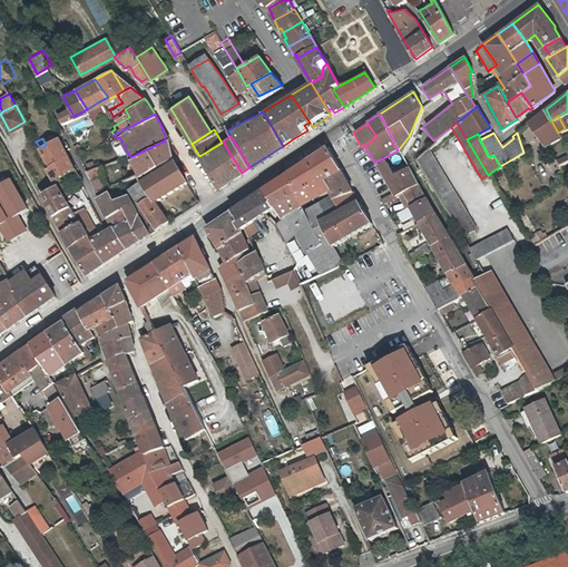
[(52,178),(58,176),(72,166),(58,138),(46,145),(40,148),(43,155),(49,165),(47,167),(52,178)]
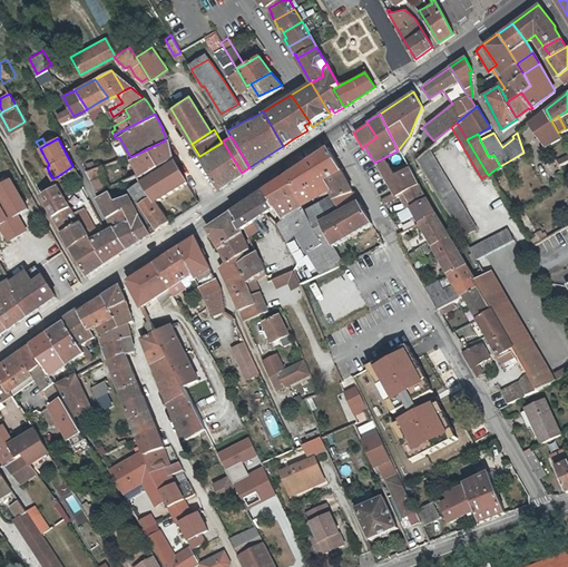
[(165,140),(130,157),(138,172),(140,174),(170,155),(164,144),(165,140)]
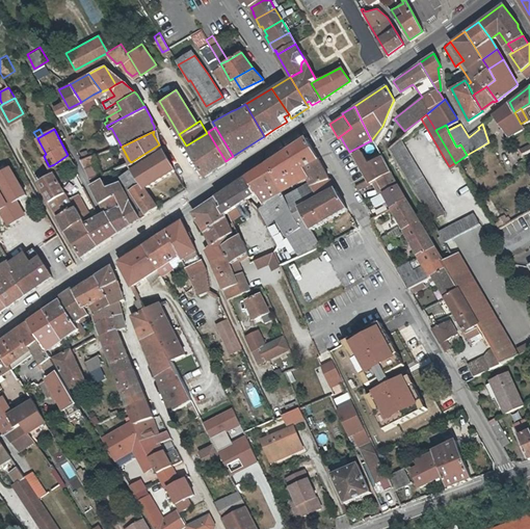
[(204,175),(226,161),(208,132),(207,133),(186,146),(187,147),(204,175)]
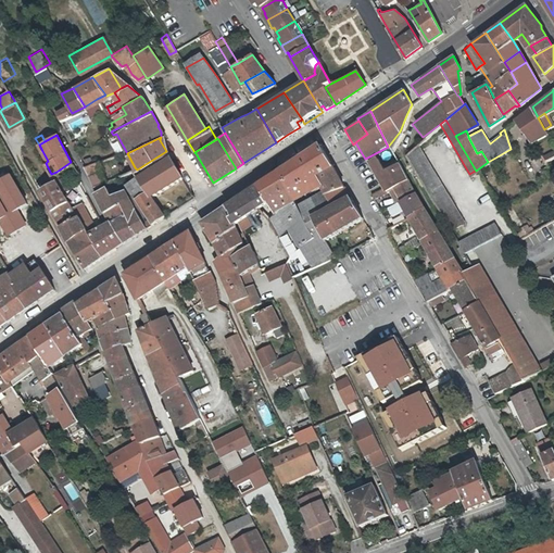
[(312,148),(301,155),(314,176),(331,165),(319,143),(312,148)]
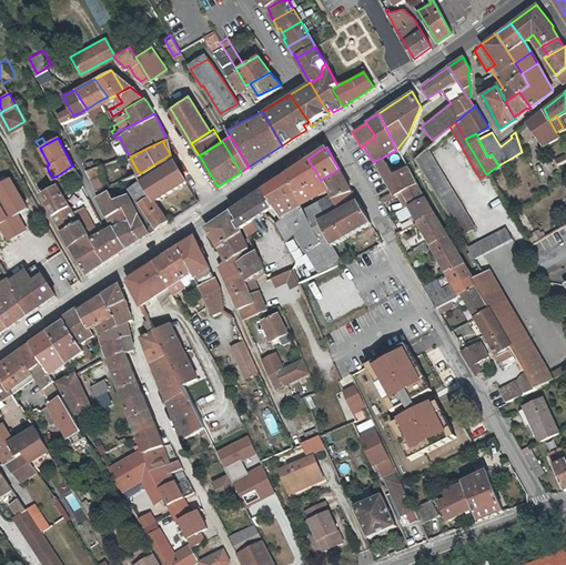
[(475,235),(424,148),(414,154),(411,158),(440,205),(441,205),(463,243),(475,235)]
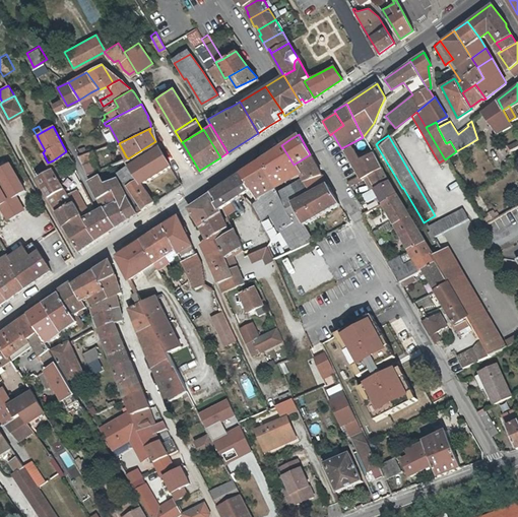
[(272,178),(294,166),(294,165),(281,145),(262,157),(272,178)]
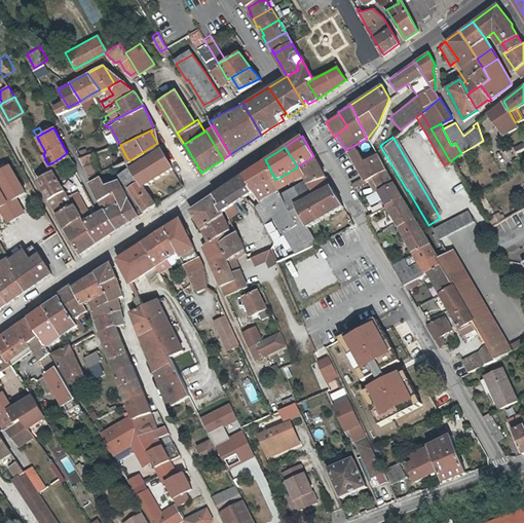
[(362,175),(364,179),(371,175),(382,169),(375,153),(362,160),(353,147),(348,151),(362,175)]
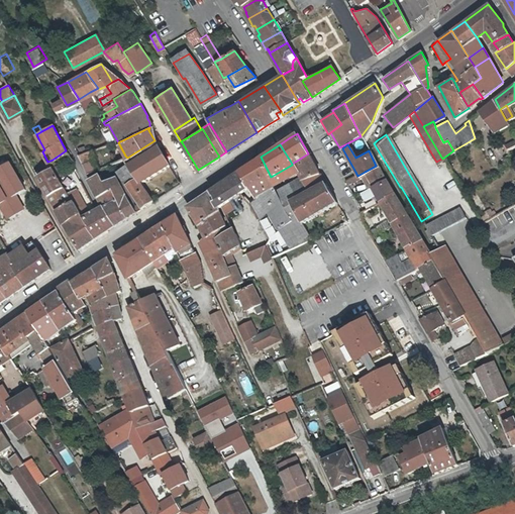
[(158,145),(128,165),(136,176),(125,182),(141,207),(152,199),(139,180),(169,163),(158,145)]
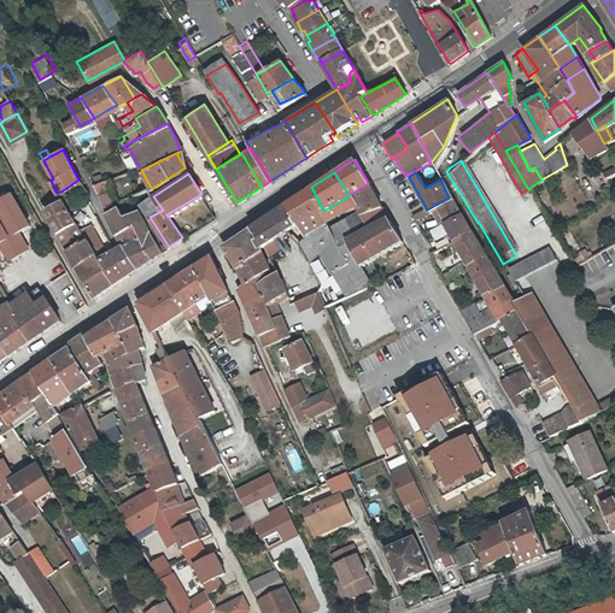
[(92,183),(101,204),(116,199),(107,176),(92,183)]
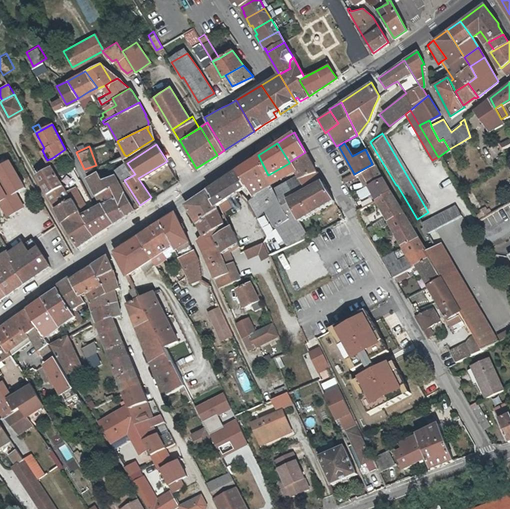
[(305,152),(289,162),(289,163),(298,177),(300,180),(316,170),(305,152)]
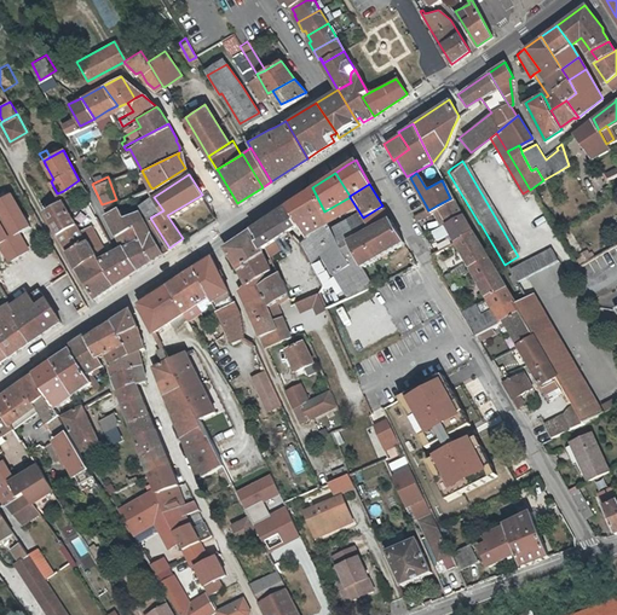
[(140,204),(150,218),(163,210),(154,197),(148,187),(132,193),(137,203),(140,204)]
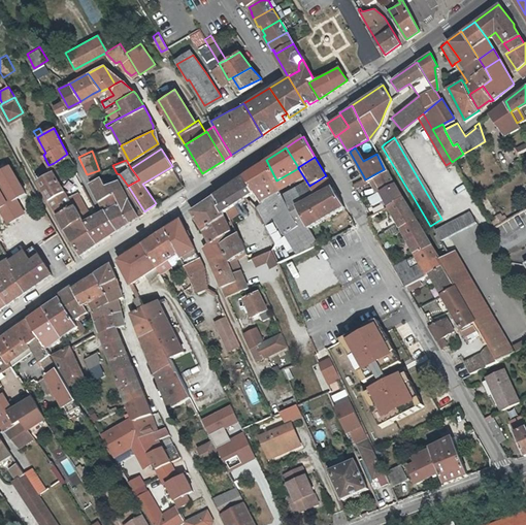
[(276,181),(266,160),(244,175),(255,191),(262,202),(264,200),(281,190),(276,181)]
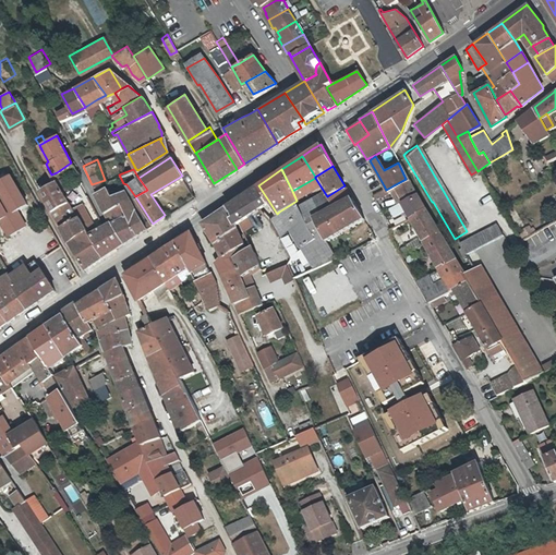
[(51,175),(56,182),(58,186),(63,183),(57,172),(51,175)]
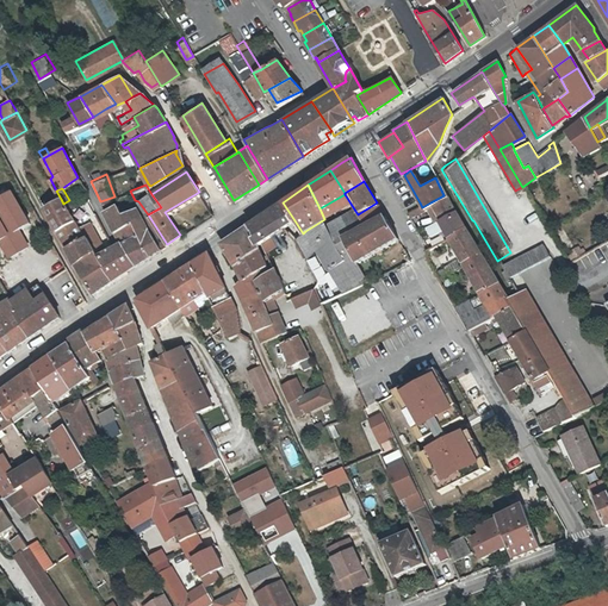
[(117,195),(115,197),(100,201),(99,202),(112,230),(130,220),(149,255),(161,248),(149,227),(148,229),(135,206),(122,213),(117,202),(119,201),(117,195)]
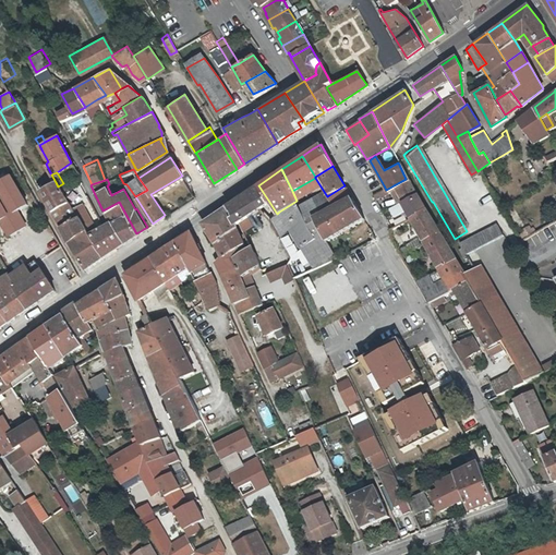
[(394,185),(401,197),(413,191),(406,179),(394,185)]
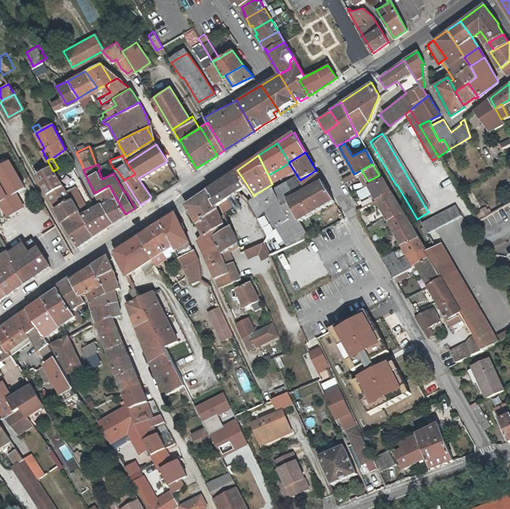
[(55,206),(69,199),(53,171),(51,167),(38,175),(55,206)]
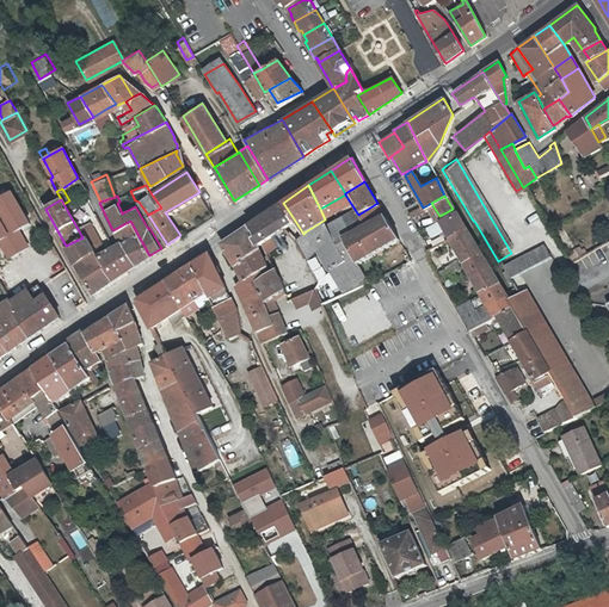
[(277,247),(274,241),(272,239),(285,230),(287,230),(285,229),(285,228),(284,228),(285,227),(290,223),(295,221),(283,203),(252,223),(263,237),(260,240),(262,242),(266,253),(277,247)]
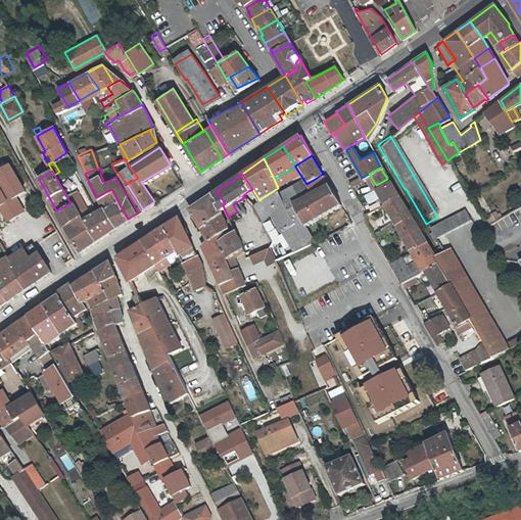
[(304,181),(292,187),(299,201),(329,184),(323,174),(306,184),(304,181)]
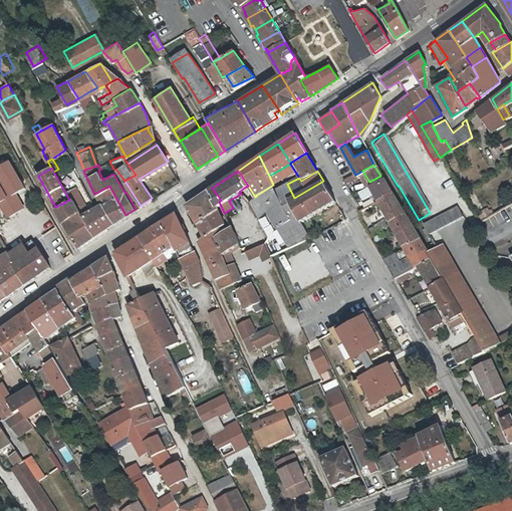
[(348,173),(341,177),(344,182),(350,178),(348,173)]
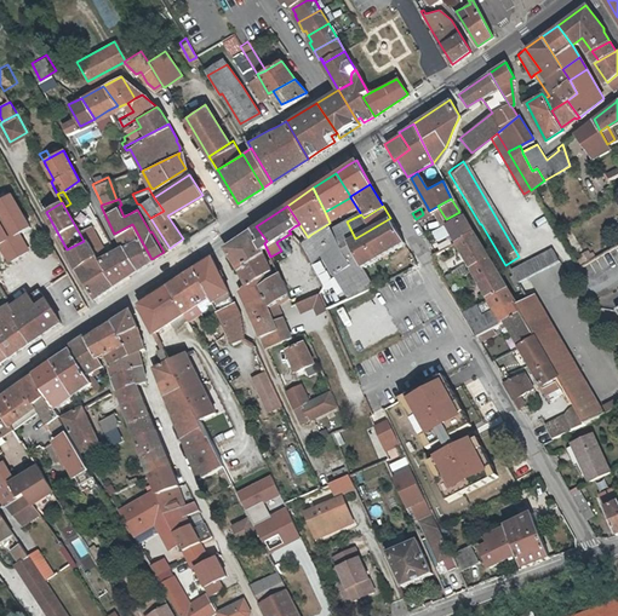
[(455,239),(469,230),(459,212),(446,219),(445,219),(444,220),(448,228),(455,239)]
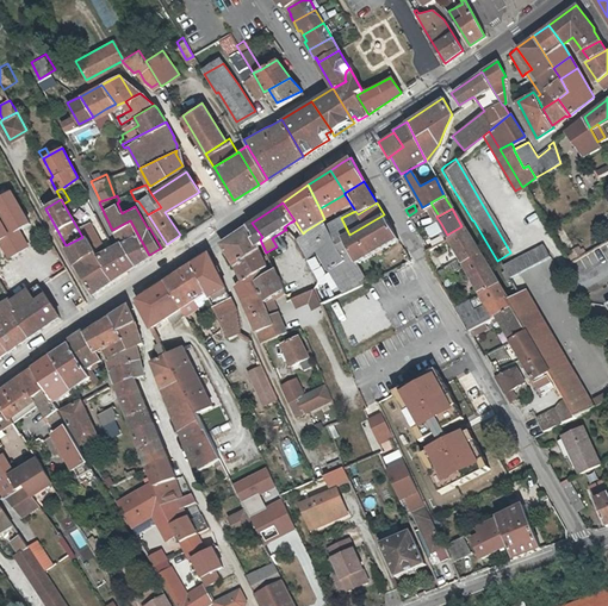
[(384,214),(349,235),(346,236),(355,256),(358,261),(397,238),(384,214)]
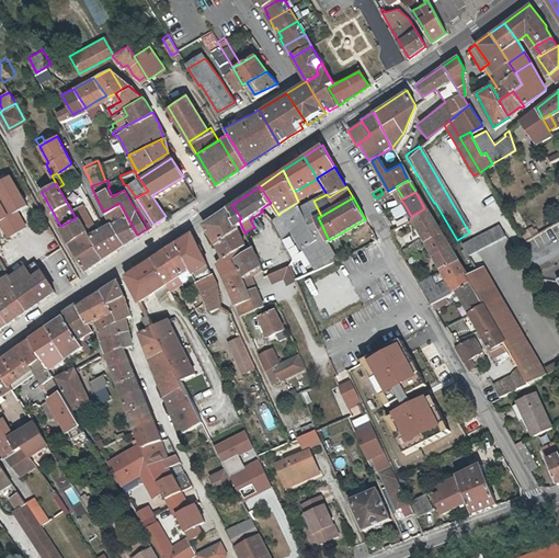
[(401,200),(389,207),(394,214),(406,206),(401,200)]
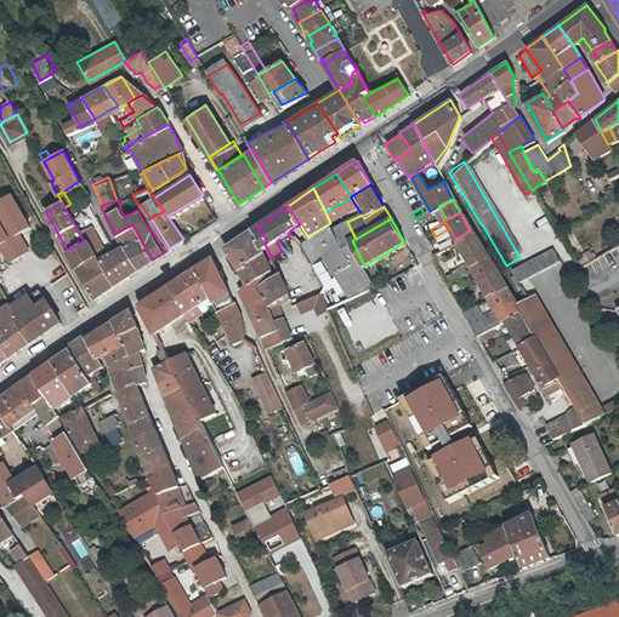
[(347,222),(334,229),(342,246),(352,240),(356,239),(347,222)]
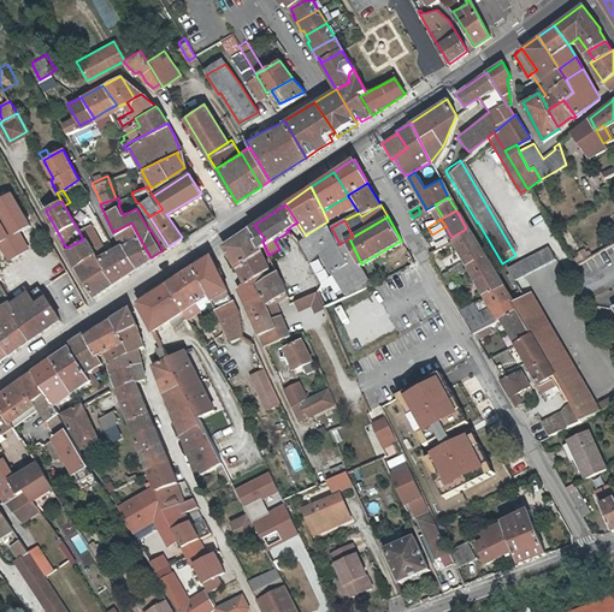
[(308,233),(319,251),(332,272),(334,271),(349,263),(340,244),(331,227),(328,221),(308,233)]
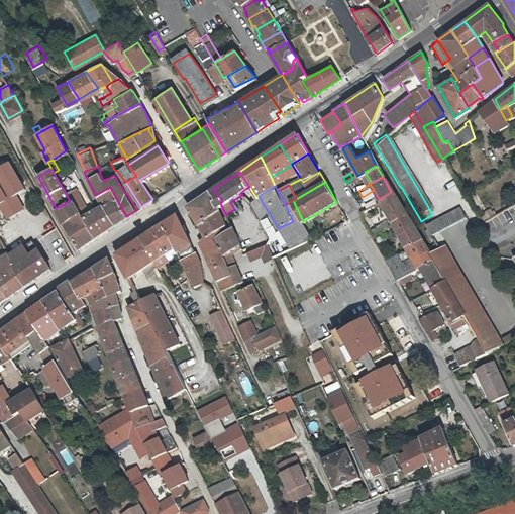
[(114,224),(126,216),(110,187),(95,195),(101,205),(113,224),(114,224)]
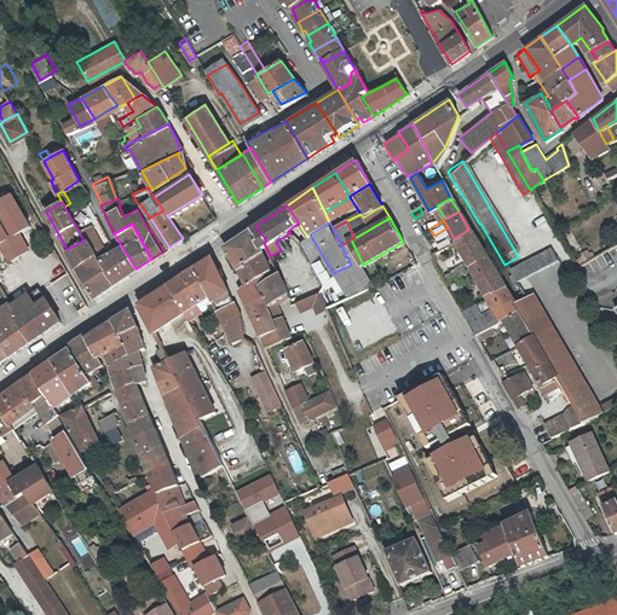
[(260,248),(265,245),(264,243),(266,241),(255,226),(224,247),(237,267),(261,250),(260,248)]
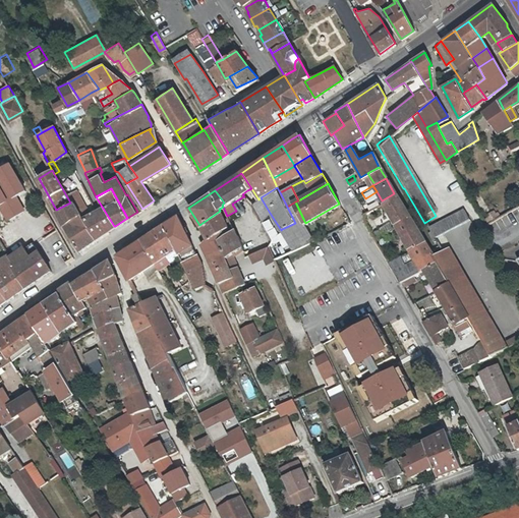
[(382,200),(394,222),(406,215),(394,193),(382,200)]
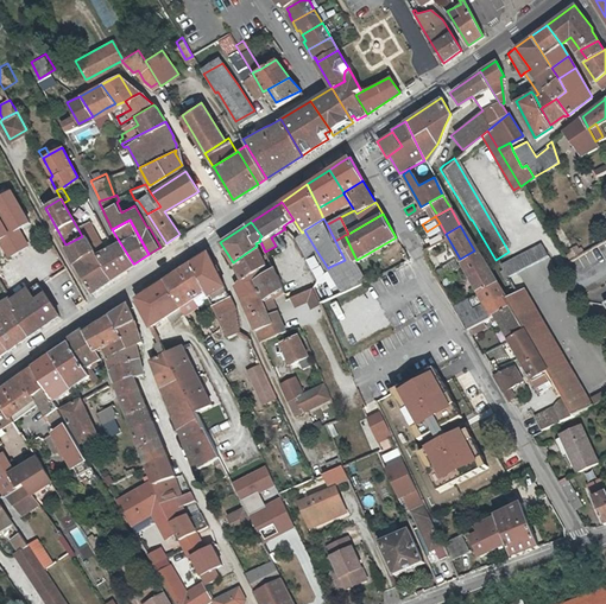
[(283,236),(284,229),(271,237),(272,240),(275,239),(278,240),(283,236)]
